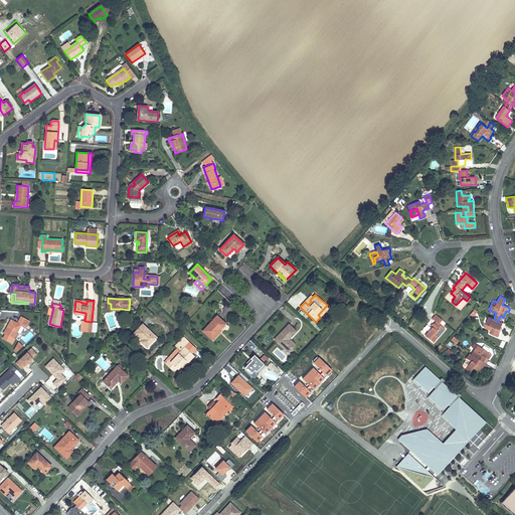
[(318,315),(320,317),(329,308),(327,305),(318,315)]
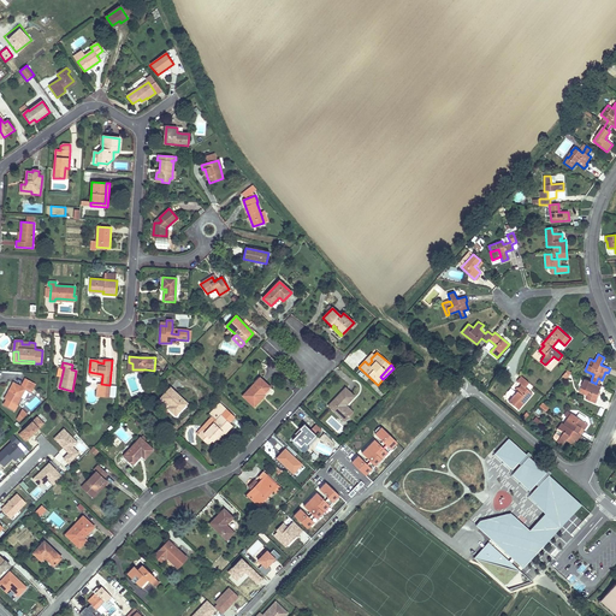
[(528,383),(521,375),(516,380),(521,384),(516,390),(517,391),(509,402),(519,409),(532,394),(525,388),(528,383)]
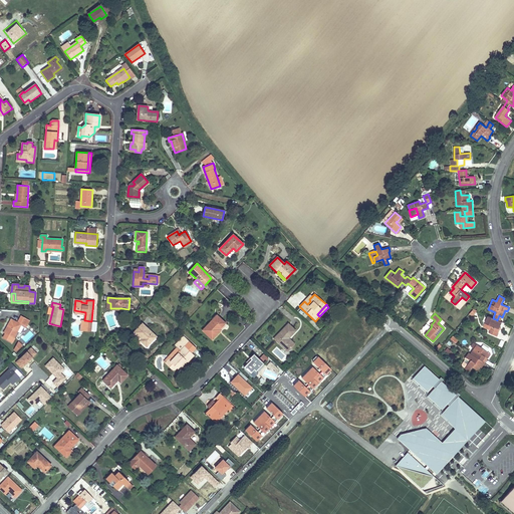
[(4,332),(13,338),(21,325),(25,327),(29,320),(21,316),(17,323),(11,320),(4,332)]
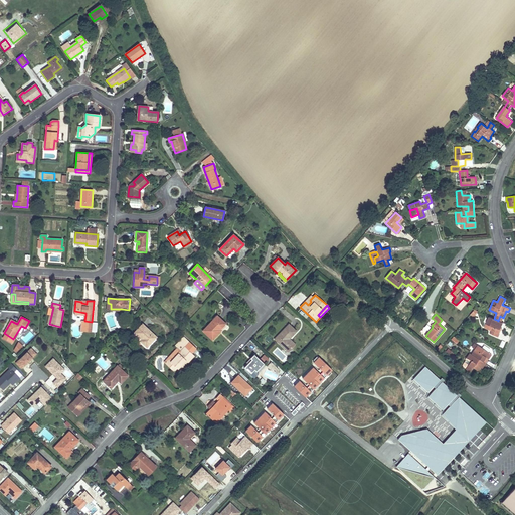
[(216,317),(203,331),(212,340),(219,333),(217,332),(224,324),(216,317)]
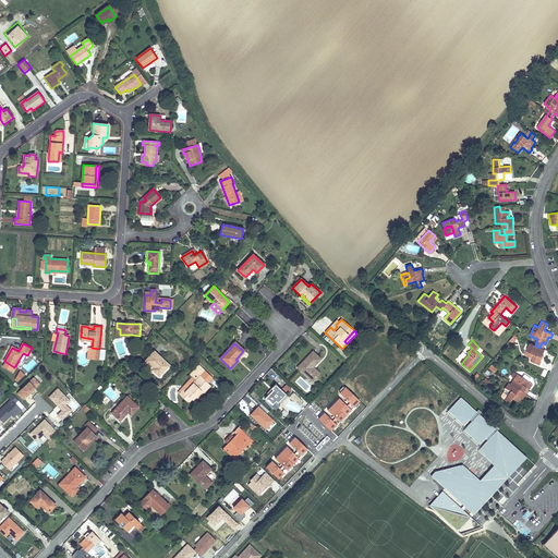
[(535,346),(530,343),(526,351),(534,354),(532,358),(531,362),(538,365),(545,350),(544,349),(540,348),(538,347),(535,346)]
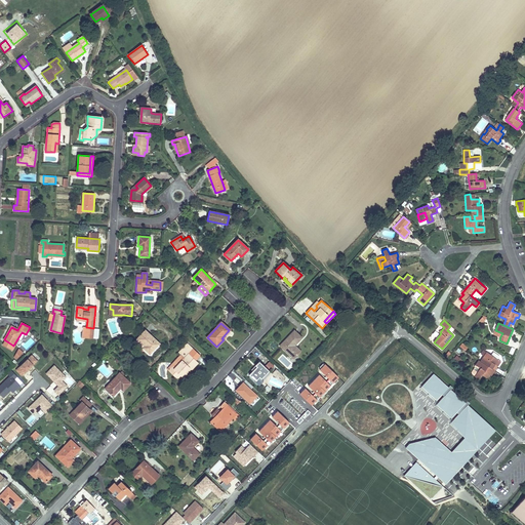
[(145,350),(150,354),(159,344),(146,330),(137,339),(147,348),(145,350)]
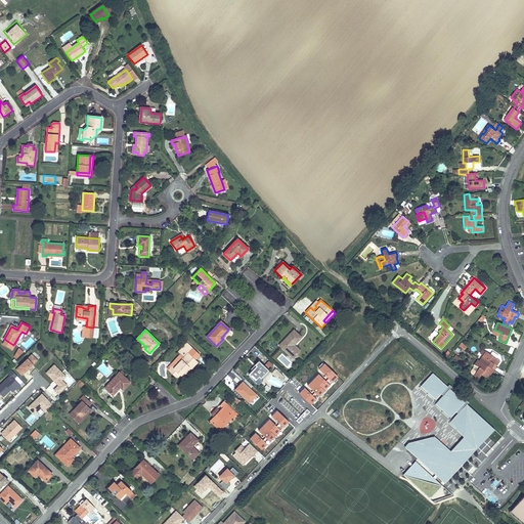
[(300,351),(296,347),(295,348),(293,346),(294,345),(301,337),(294,330),(279,345),(293,358),(300,351)]
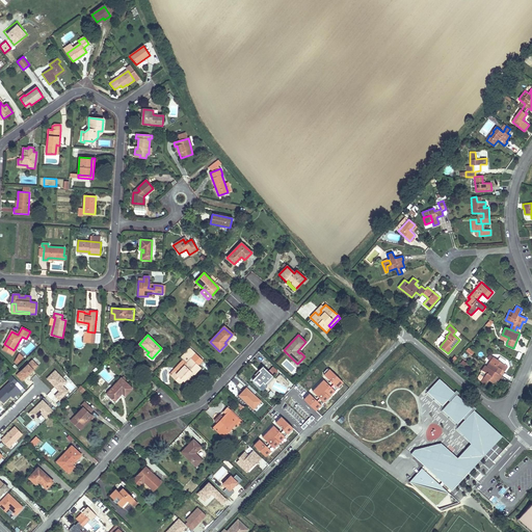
[(177,374),(174,372),(170,375),(179,384),(183,380),(183,381),(191,372),(193,374),(194,374),(201,368),(198,366),(191,360),(196,354),(190,348),(181,357),(186,364),(177,374)]
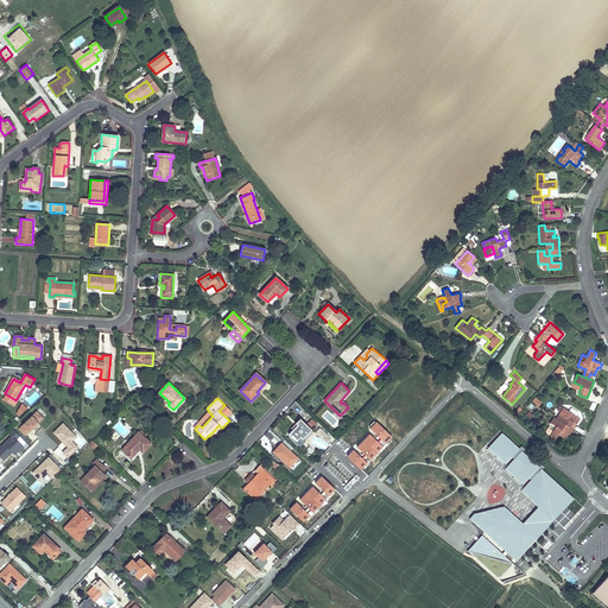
[(26,409),(21,404),(16,413),(19,416),(26,409)]
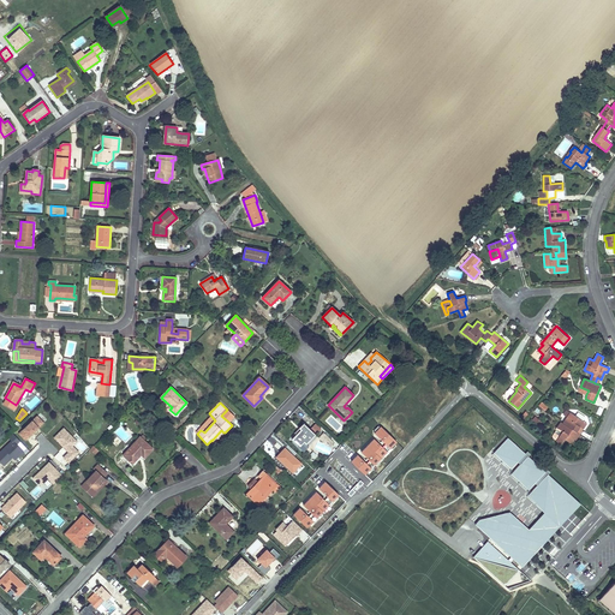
[(234,417),(227,410),(221,416),(230,423),(234,417)]
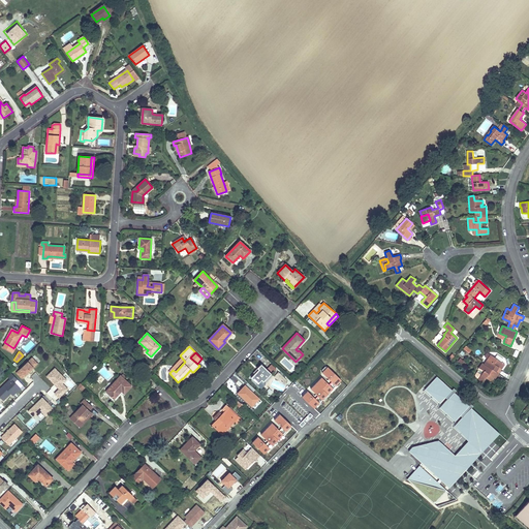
[(490,354),(501,362),(502,359),(496,354),(496,355),(491,352),(490,354)]
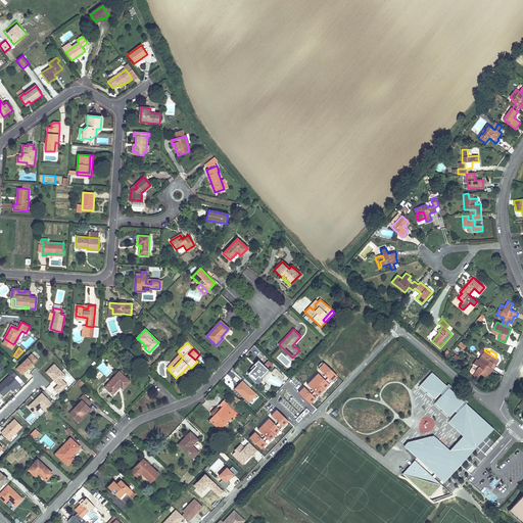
[(495,358),(484,350),(478,360),(476,359),(473,364),(478,367),(473,375),(477,378),(480,374),(485,377),(489,372),(490,373),(492,369),(491,368),(493,364),(495,365),(498,360),(495,358)]
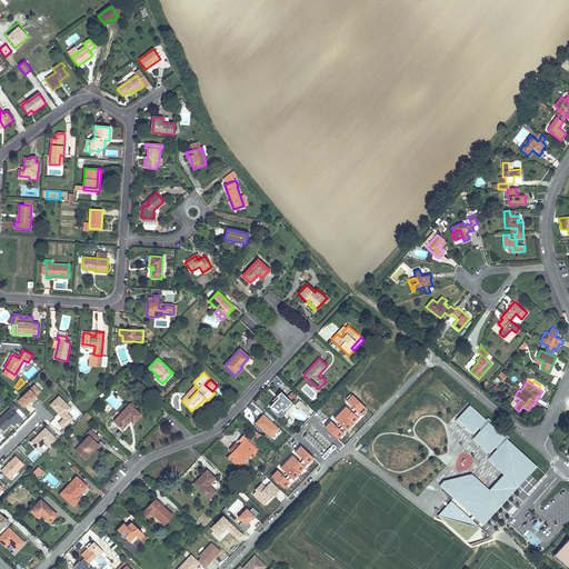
[(35,385),(18,401),(23,407),(35,397),(33,396),(36,395),(36,396),(40,391),(35,385)]
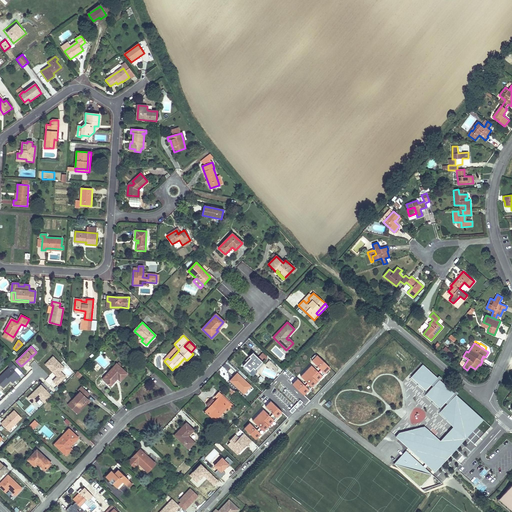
[(248,373),(251,376),(256,371),(255,370),(262,362),(252,353),(248,357),(250,358),(246,362),(242,366),(248,372),(248,373)]
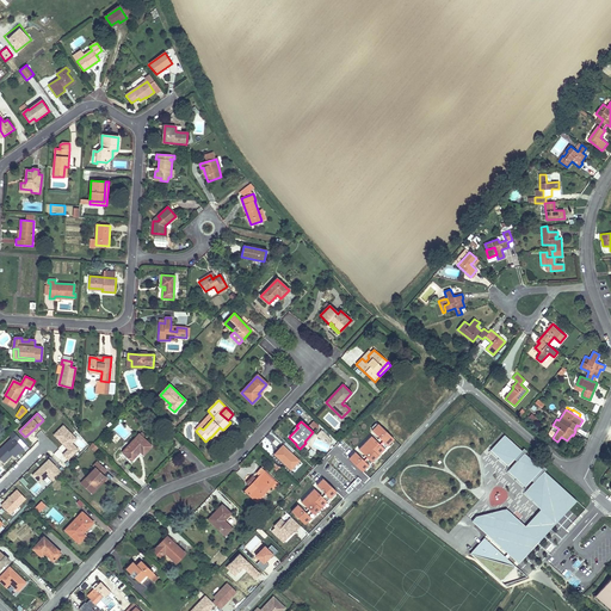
[(370,463),(394,437),(377,421),(369,431),(371,432),(356,450),(356,449),(347,457),(363,471),(370,463)]
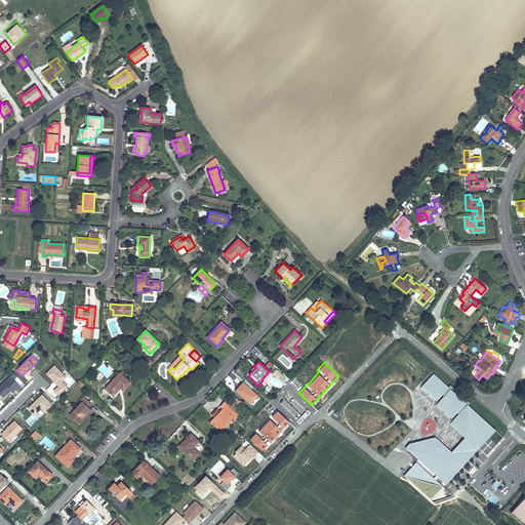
[(66,376),(54,365),(46,373),(58,386),(54,391),(58,395),(67,386),(62,380),(66,376)]
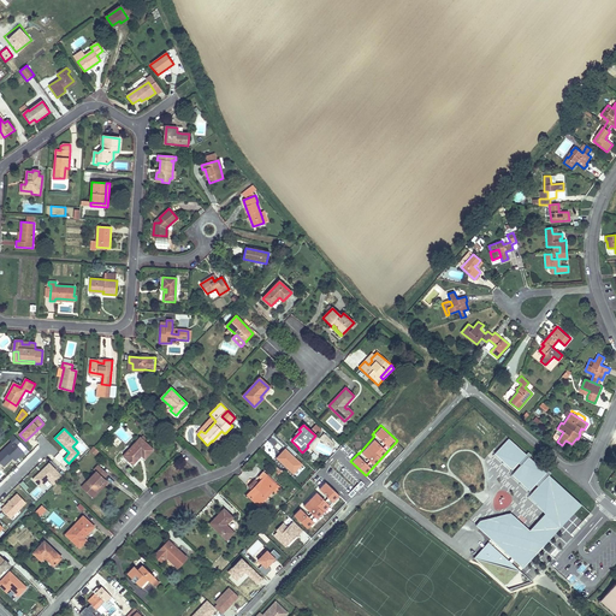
[(221,431),(212,442),(214,444),(224,433),(221,431)]
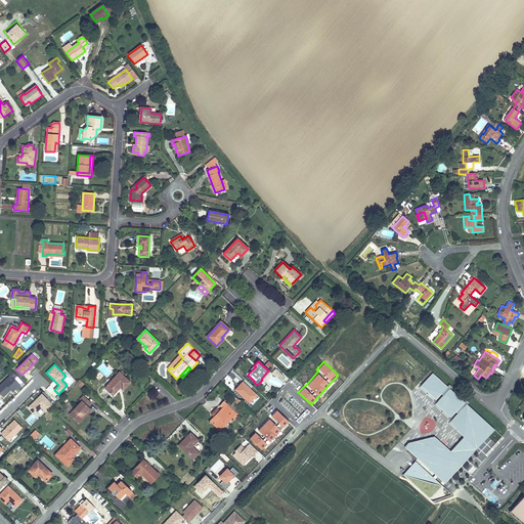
[(17,376),(10,369),(7,373),(10,376),(0,385),(0,392),(3,396),(8,391),(8,390),(9,388),(12,391),(19,385),(14,379),(17,376)]
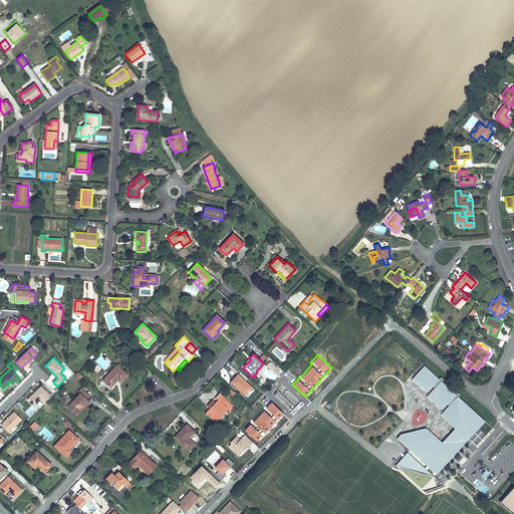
[(103,379),(110,387),(117,379),(120,382),(127,375),(119,367),(121,365),(119,363),(117,365),(116,365),(103,379)]
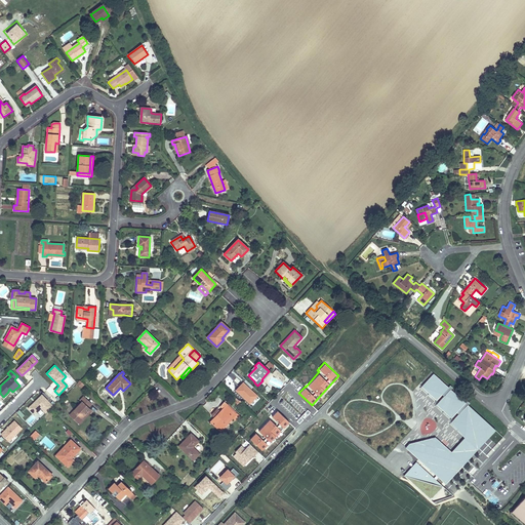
[(433,373),(421,387),(437,399),(448,387),(433,373)]
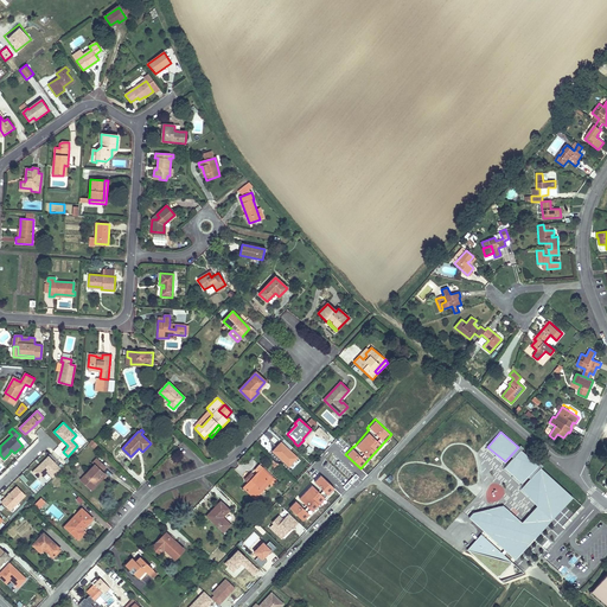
[(281,440),(272,449),(288,467),(298,457),(281,440)]
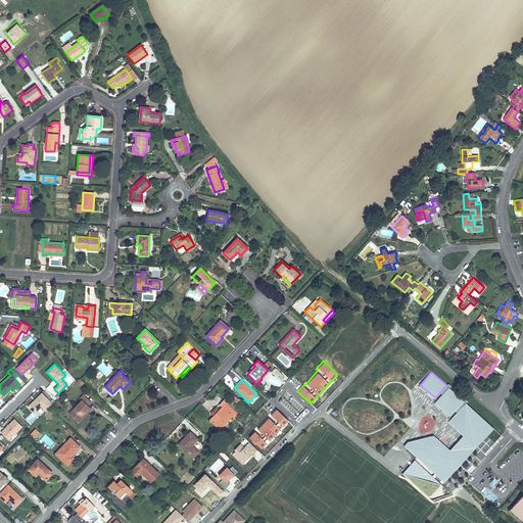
[(447,387),(434,402),(449,416),(463,400),(447,387)]
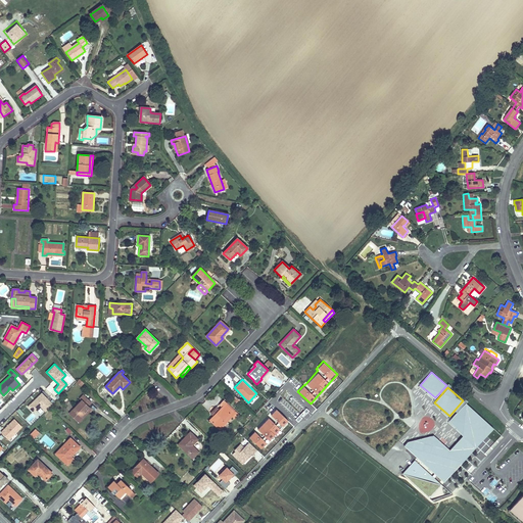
[(46,412),(53,405),(42,393),(35,399),(36,400),(35,402),(34,401),(29,407),(35,413),(41,407),(46,412)]
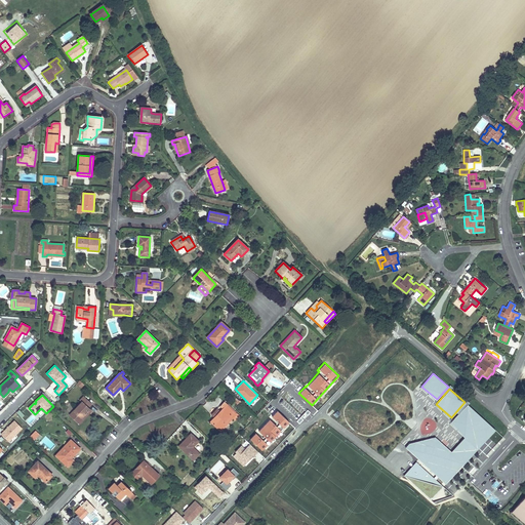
[(70,414),(77,422),(89,409),(88,407),(91,404),(83,397),(80,400),(82,402),(70,414)]
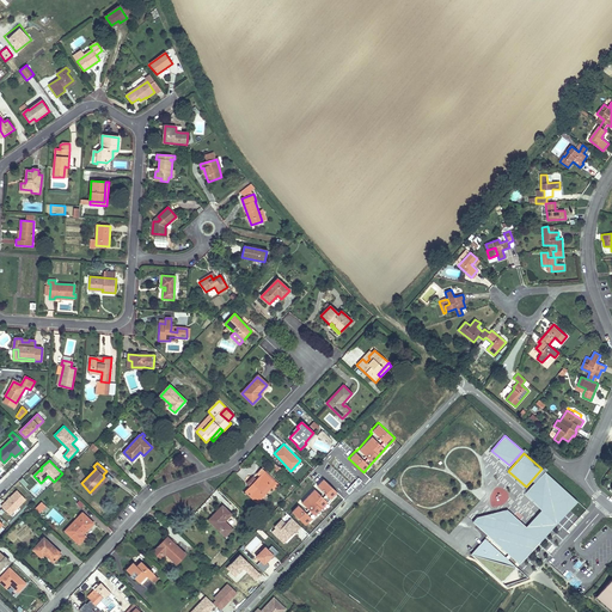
[(254,477),(256,479),(263,472),(264,472),(261,469),(254,477)]
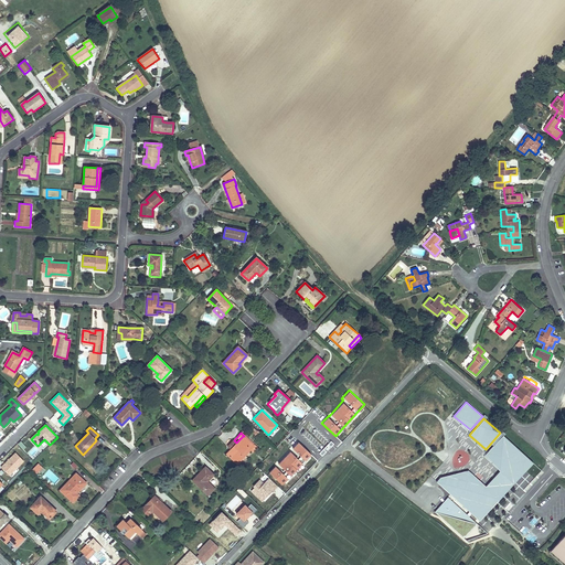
[(502,435),(484,455),(500,469),(486,486),(468,470),(440,477),(436,481),(479,521),(533,462),(502,435)]
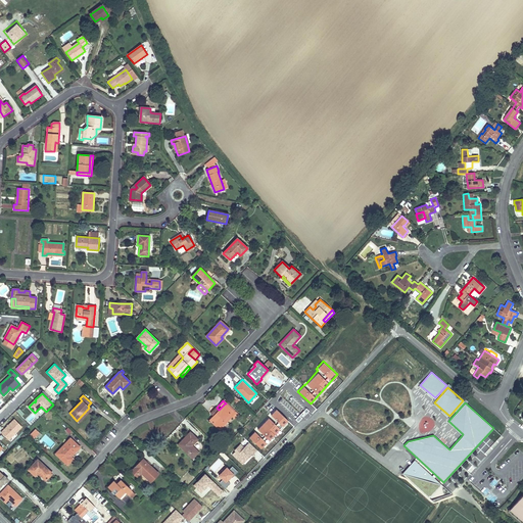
[(209,420),(220,429),(224,424),(231,417),(233,419),(237,415),(225,403),(219,410),(217,408),(210,414),(214,416),(209,420)]
